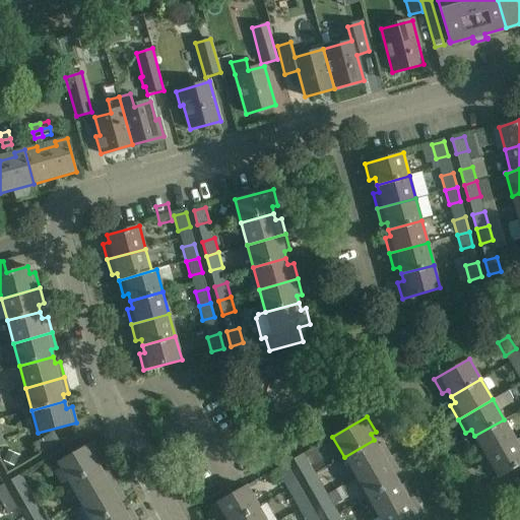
[(480,459),(515,440),(504,419),(474,436),(477,442),(473,445),(480,459)]
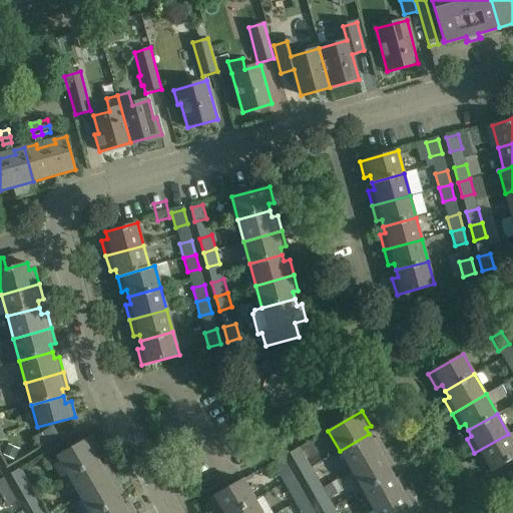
[(373,440),(369,434),(340,451),(351,471),(385,451),(378,438),(373,440)]
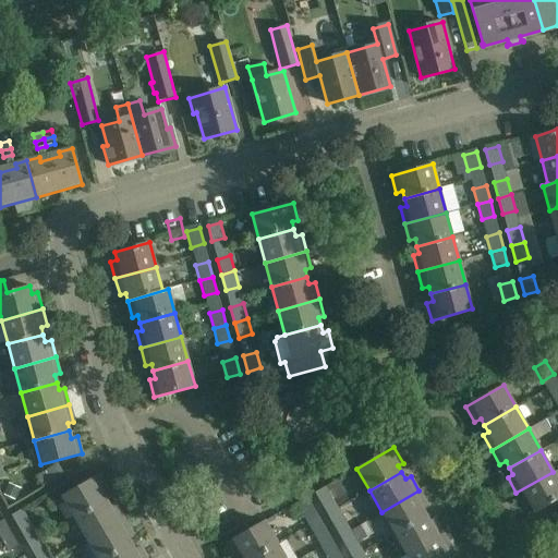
[(557,481),(553,472),(516,493),(524,508),(530,505),(534,511),(557,497),(557,481)]
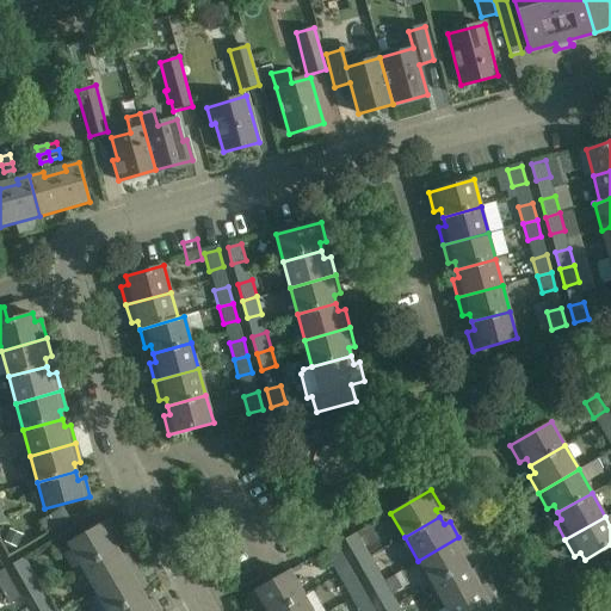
[(82,568),(117,548),(112,541),(118,537),(109,520),(68,543),(82,568)]
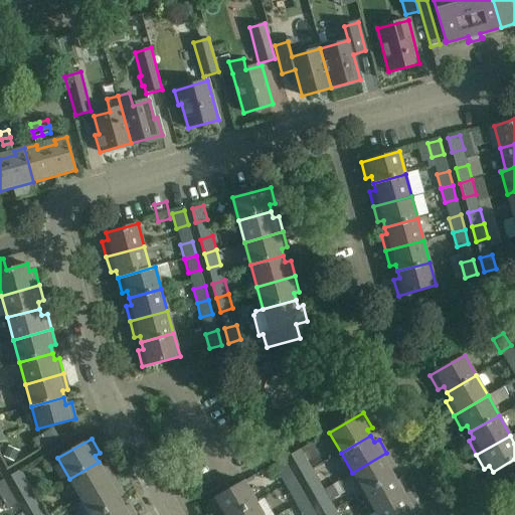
[(301,449),(291,454),(298,467),(308,462),(301,449)]
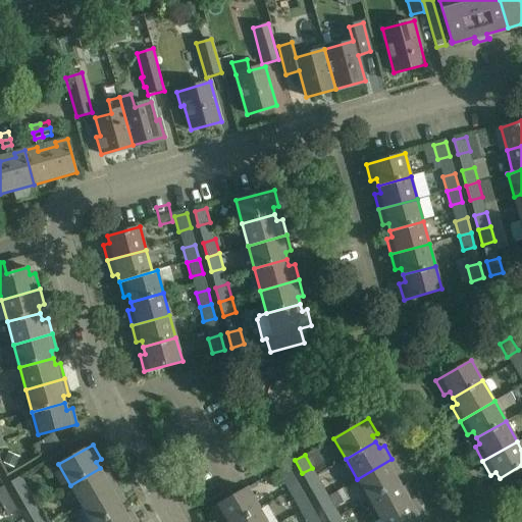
[(392,459),(357,479),(369,499),(399,482),(396,476),(401,473),(392,459)]
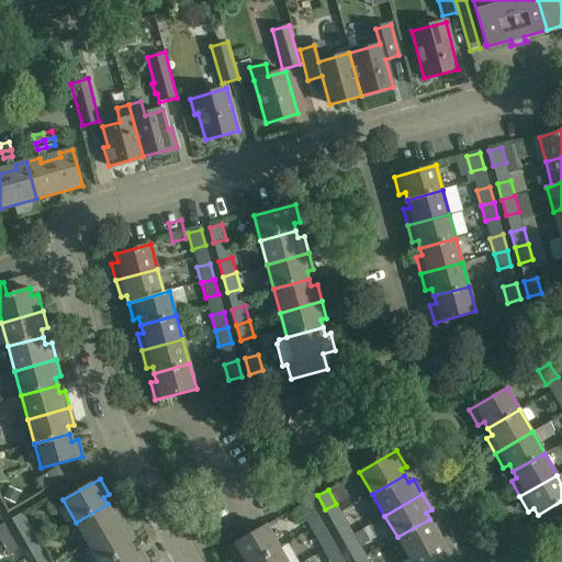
[(305,521),(317,515),(308,501),(298,507),(305,521)]
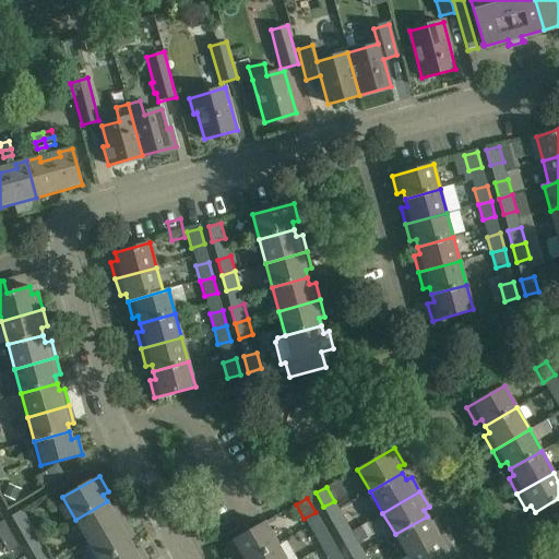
[(110,508),(107,501),(75,520),(87,540),(125,520),(116,504),(110,508)]
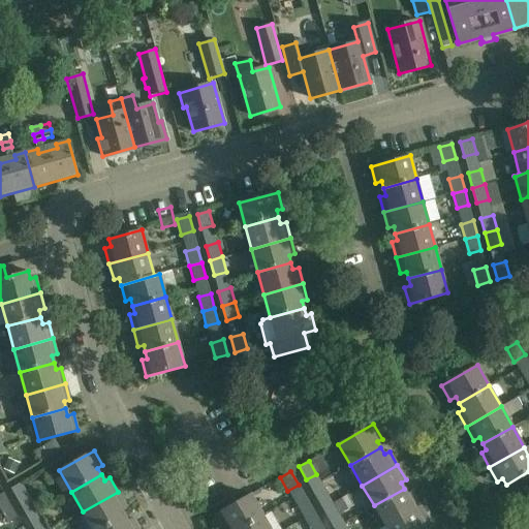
[(322,508),(333,502),(325,489),(314,495),(322,508)]
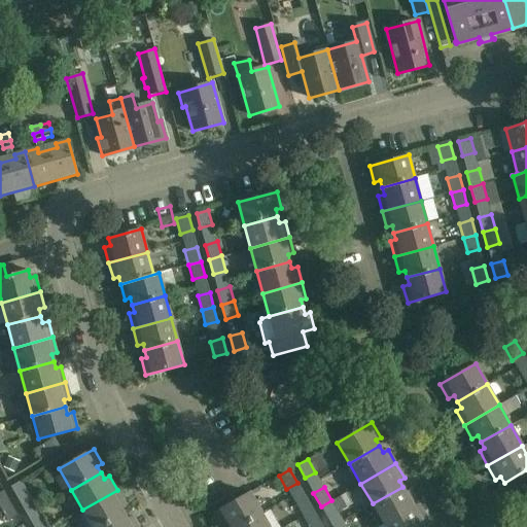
[(406,493),(402,487),(373,503),(384,524),(419,504),(411,490),(406,493)]
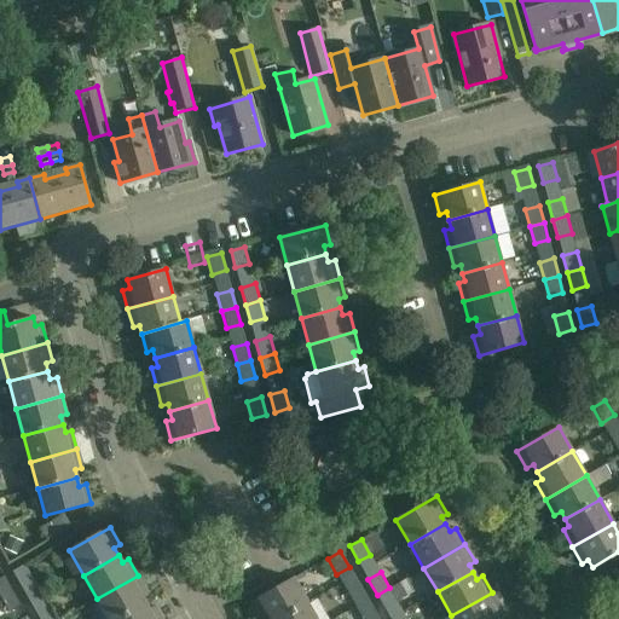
[(28,573),(17,579),(25,595),(38,589),(28,573)]
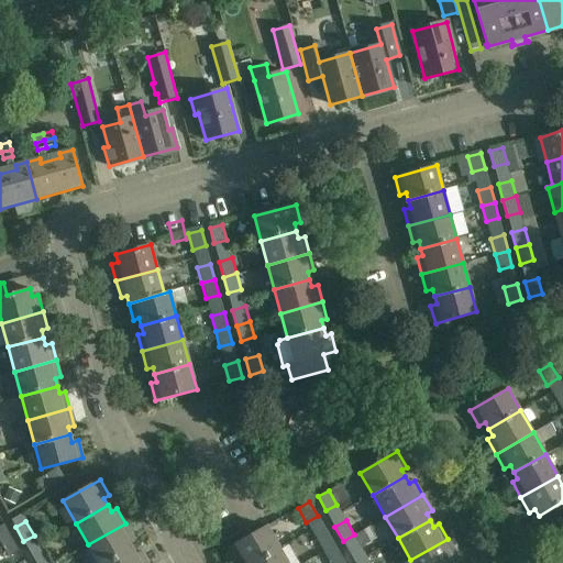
[(98,562),(106,562),(132,548),(129,541),(134,538),(125,523),(88,544),(98,562)]
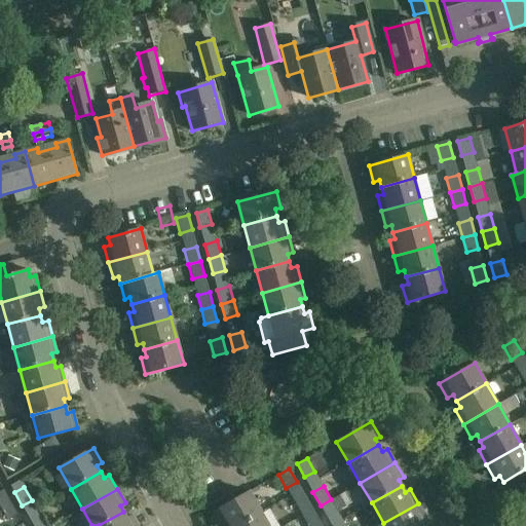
[(0,491),(0,505),(1,508),(11,502),(4,490),(0,491)]
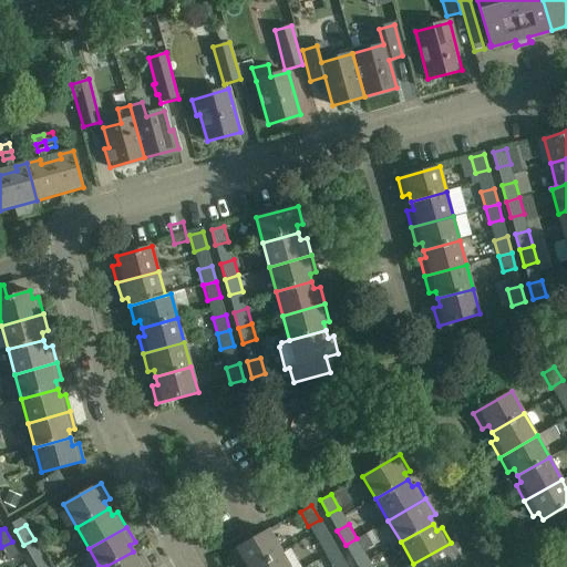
[(247,566),(256,566),(281,553),(268,529),(232,552),(240,566),(246,564),(247,566)]
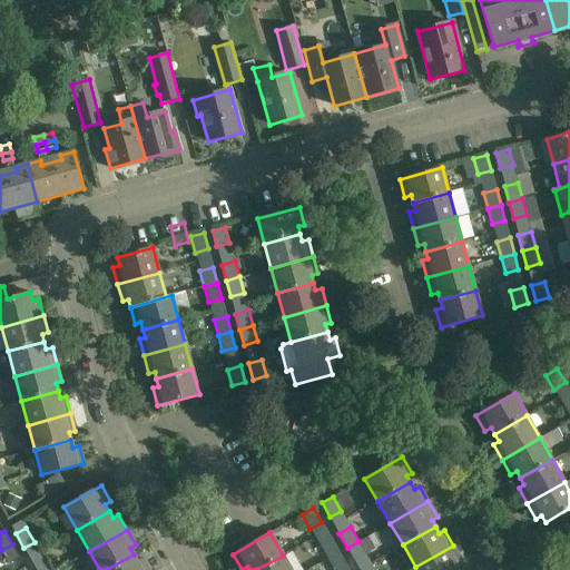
[(331,538),(318,546),(327,559),(338,552),(331,538)]
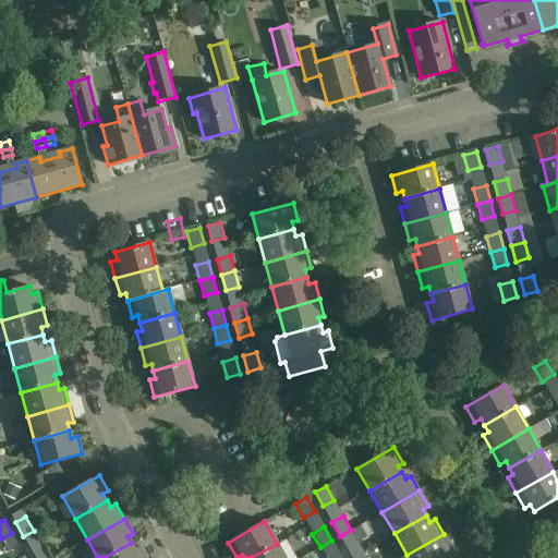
[(359,544),(351,530),(340,536),(348,549),(359,544)]
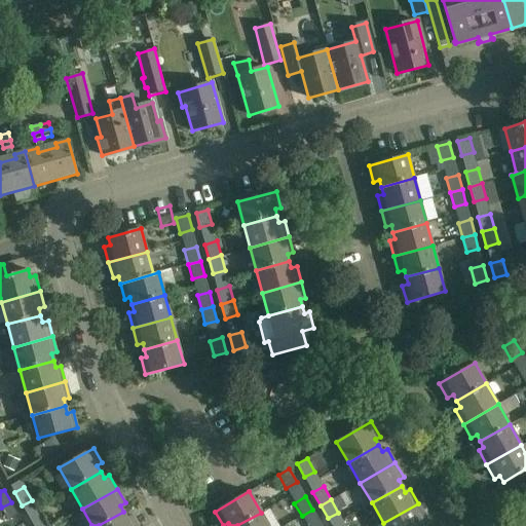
[(11,502),(1,508),(8,520),(19,515),(11,502)]
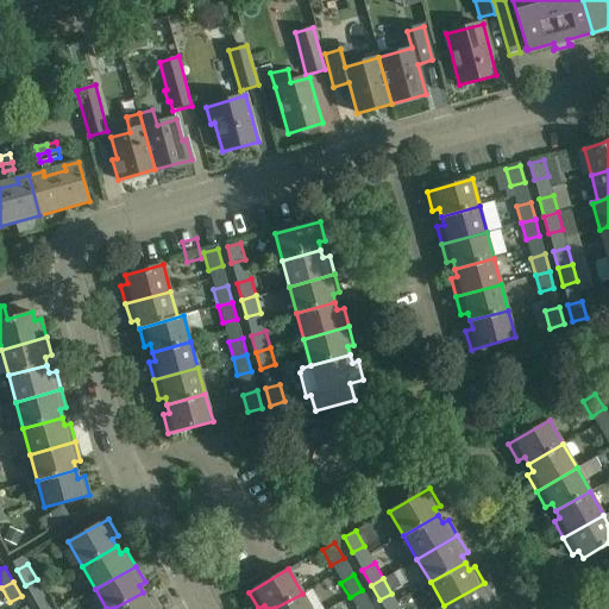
[(484,583),(444,606),(445,608),(491,608),(488,602),(494,600),(484,583)]
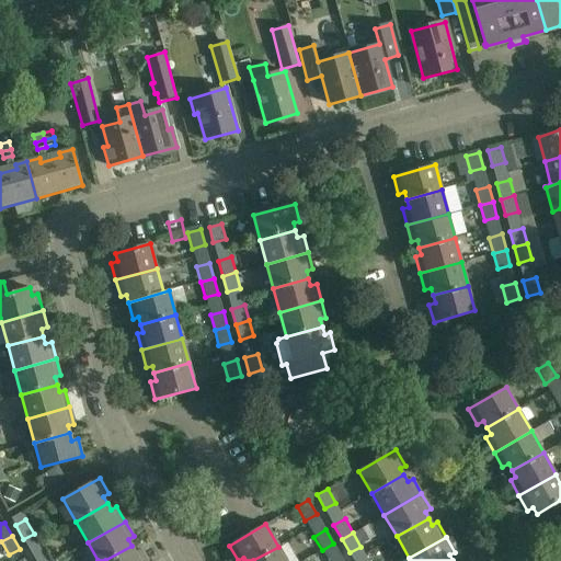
[(335,560),(342,558),(333,544),(322,550),(328,560),(335,560)]
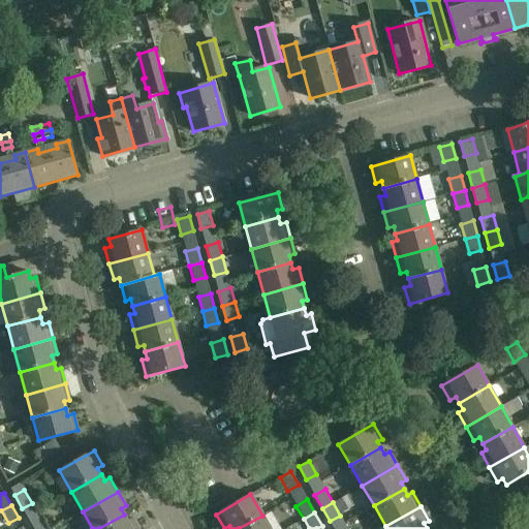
[(128,522),(124,515),(99,528),(138,528),(133,519),(128,522)]
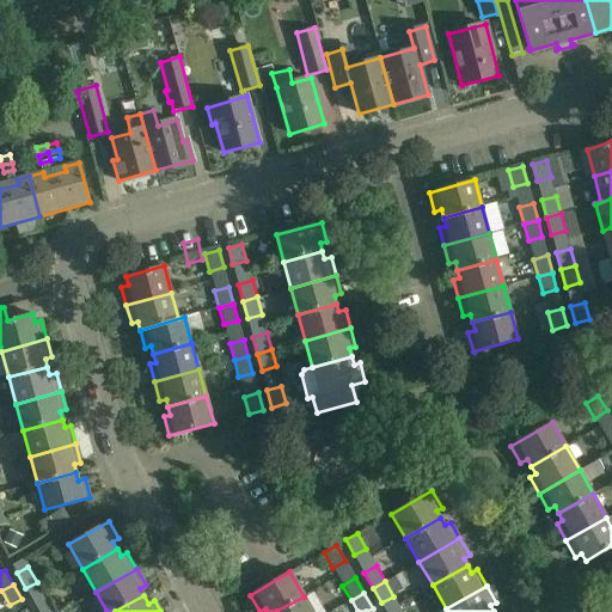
[(312,611),(304,597),(276,611),(312,611)]
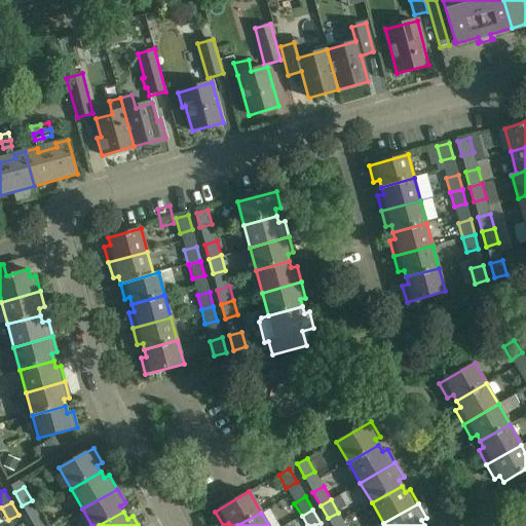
[(31,521),(33,525),(45,525),(40,516),(31,521)]
